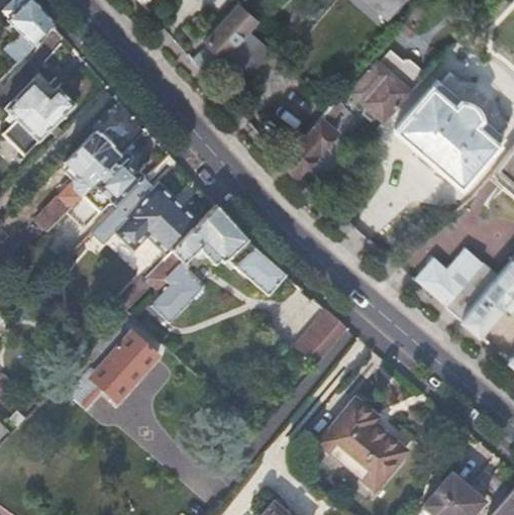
[(9,0),(0,9),(0,13),(19,36),(4,52),(6,56),(0,62),(0,69),(7,77),(33,50),(32,48),(55,27),(30,0),(9,0)]
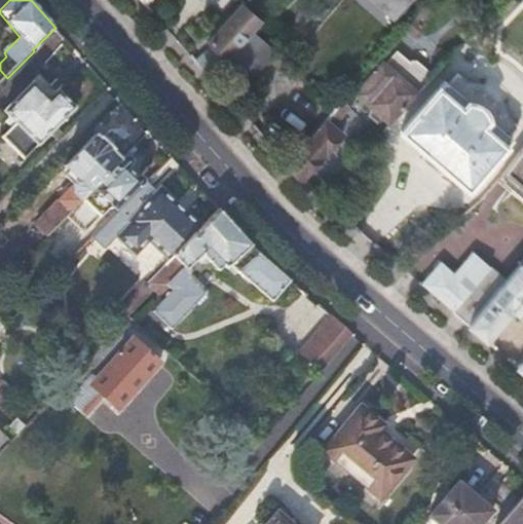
[(369,0),(396,24),(416,0),(369,0)]
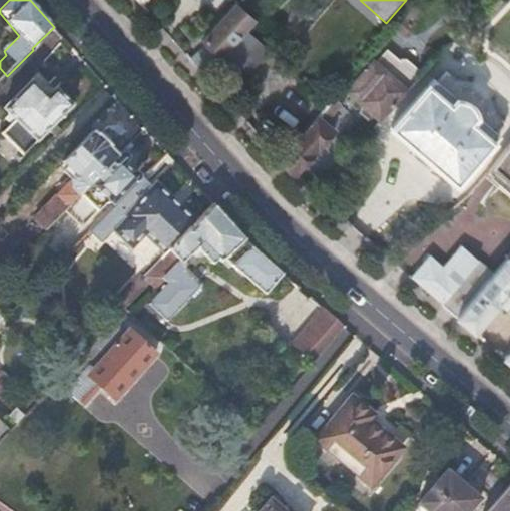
[(418,2),(402,21),(408,26),(424,7),(418,2)]
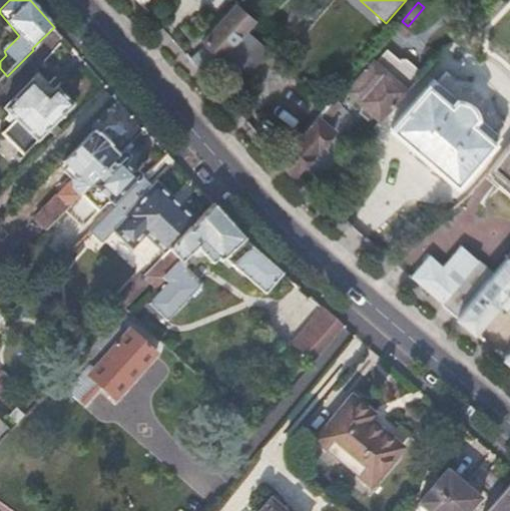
[(239,6),(204,43),(207,47),(192,59),(206,75),(222,61),(226,57),(242,39),(258,22),(239,6)]
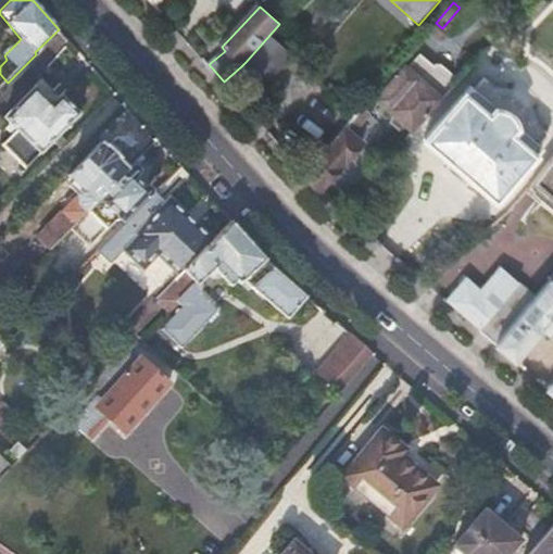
[(246,62),(266,83),(284,62),(263,42),(246,62)]
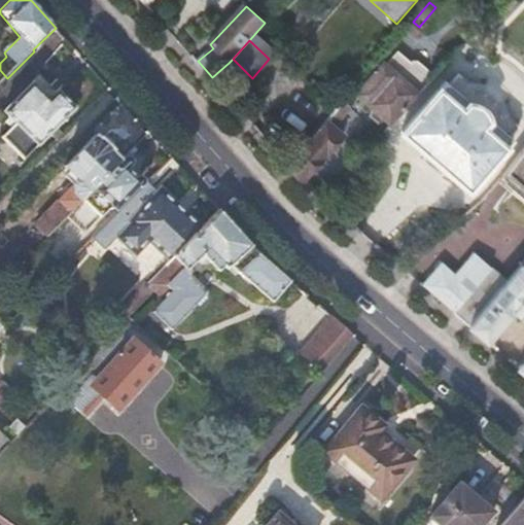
[(229,63),(247,82),(252,78),(233,59),(229,63)]
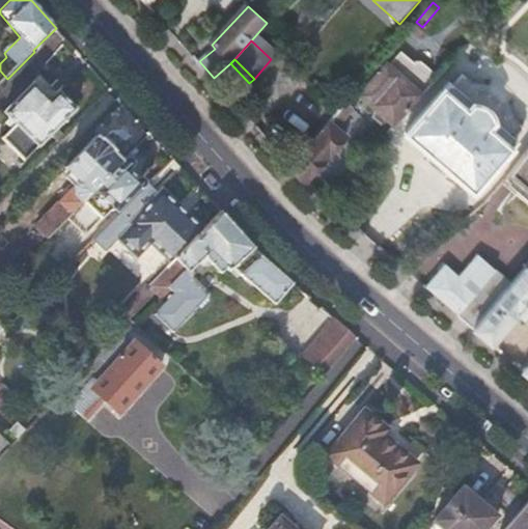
[(393,68),(366,99),(394,124),(422,93),(393,68)]
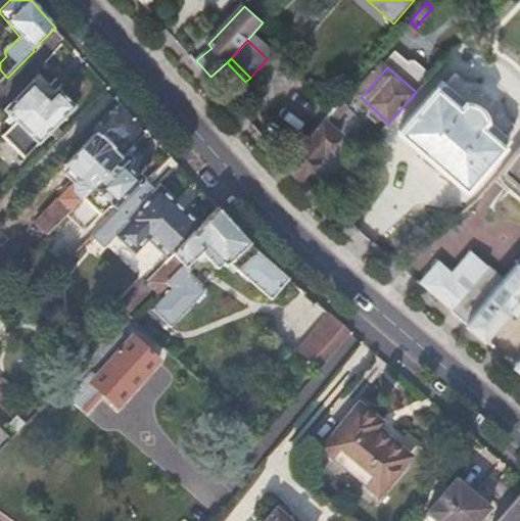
[(25,159),(75,109),(58,92),(49,100),(34,86),(6,112),(17,125),(3,139),(25,159)]
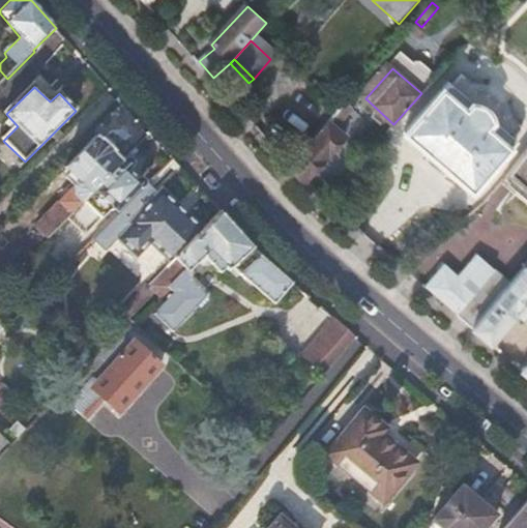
[(409,134),(474,193),(513,149),(446,89),(409,134)]
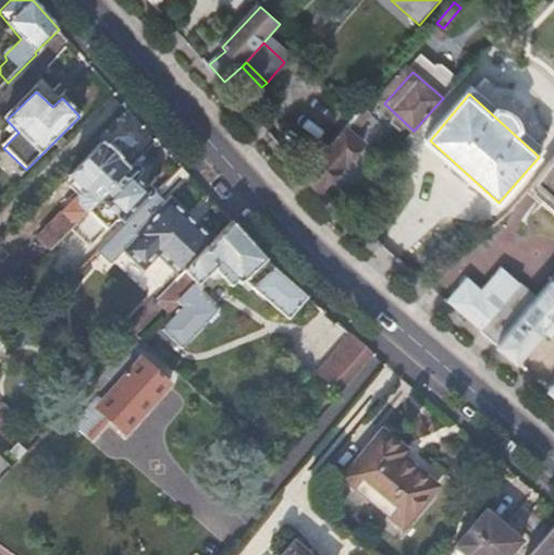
[(348,126),(330,147),(307,174),(324,193),(366,144),(356,135),(379,107),(371,100),(348,126)]
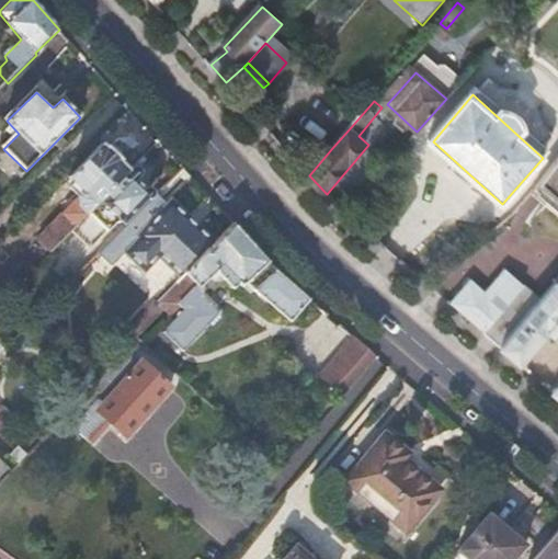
[(328,106),(309,127),(332,148),(351,127),(328,106)]
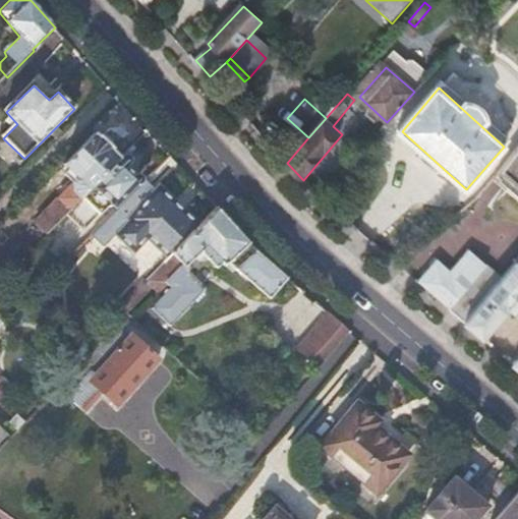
[(66,168),(70,174),(67,177),(76,187),(36,228),(47,238),(62,224),(84,202),(122,162),(113,151),(115,150),(104,138),(101,139),(98,136),(66,168)]
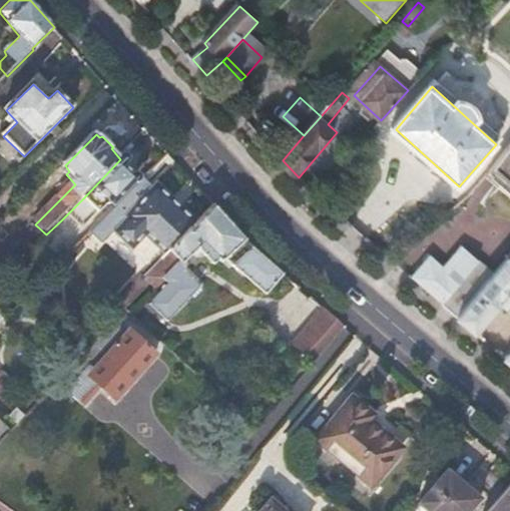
[(509,146),(491,173),(503,184),(509,173),(509,146)]
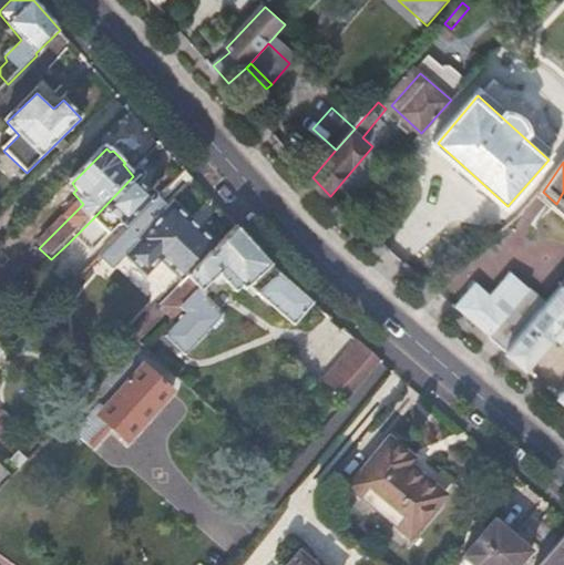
[(133,176),(92,219),(110,236),(122,225),(125,227),(153,199),(139,185),(140,183),(143,181),(144,178),(144,175),(140,170),(133,176)]
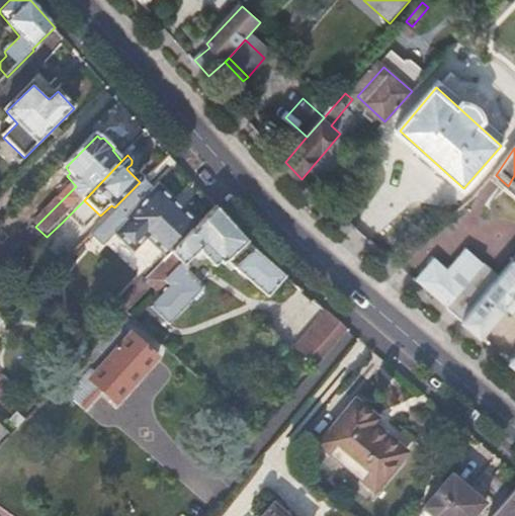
[(134,220),(120,234),(137,248),(150,235),(171,255),(200,226),(161,187),(134,217),(134,220)]
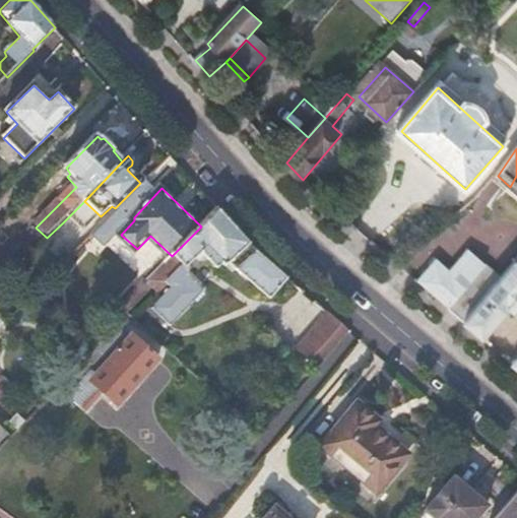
[(201,227),(172,256),(146,282),(153,289),(163,299),(152,309),(170,325),(194,301),(199,304),(206,297),(206,287),(186,268),(202,253),(218,267),(224,263),(227,265),(231,261),(272,297),(291,277),(250,242),(219,208),(201,227)]
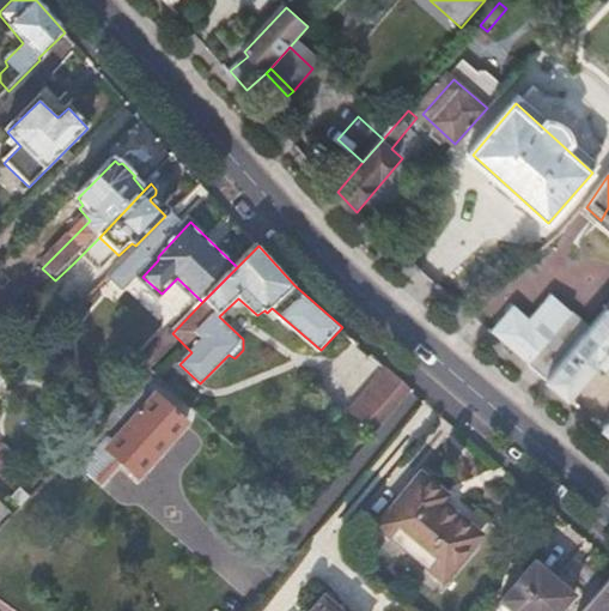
[(73,264),(55,280),(62,288),(79,271),(73,264)]
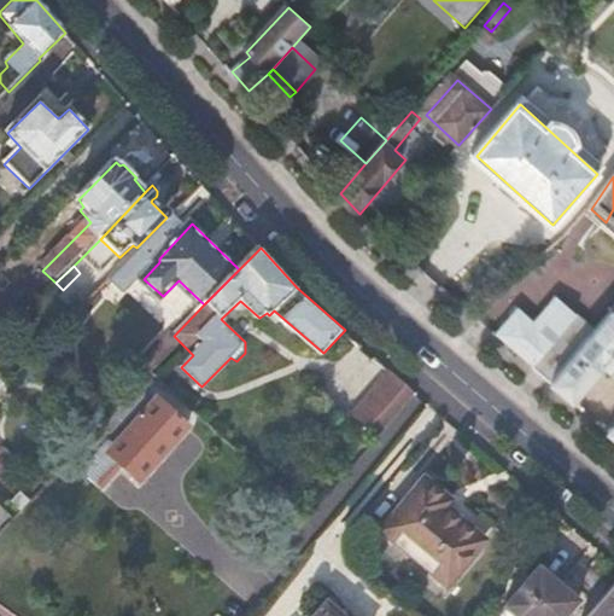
[(493,332),(550,381),(596,330),(556,294),(533,320),(516,306),(493,332)]
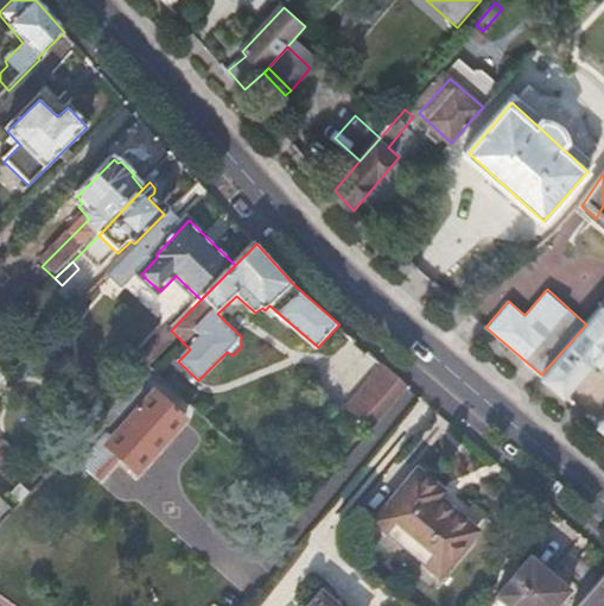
[(586,324),(541,374),(564,393),(595,359),(603,366),(603,416),(598,423),(603,428),(603,305),(586,324)]
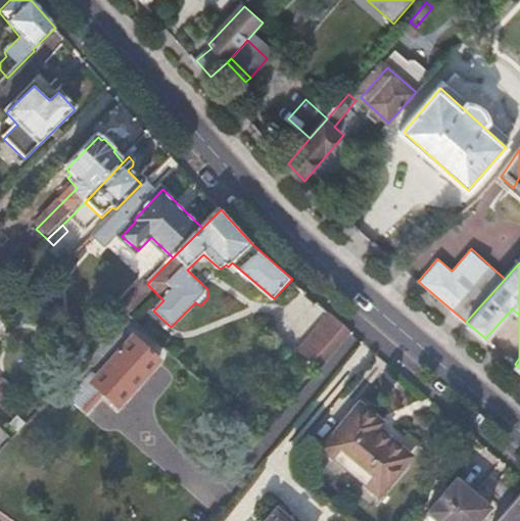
[(330,312),(298,349),(319,367),(328,356),(351,330),(330,312)]
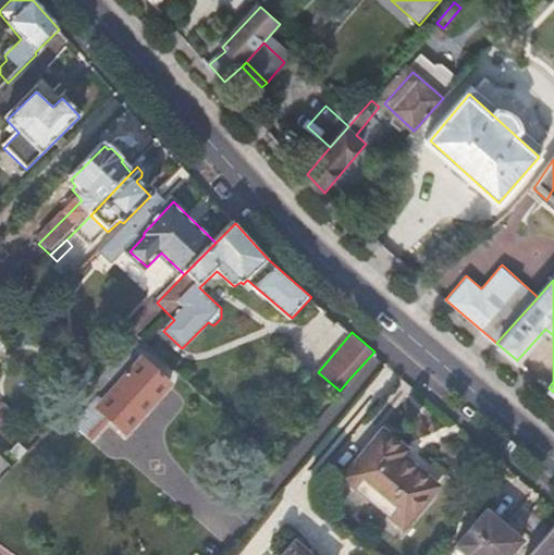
[(125,350),(91,385),(91,386),(101,396),(71,427),(89,445),(111,422),(127,436),(172,386),(144,361),(142,365),(125,350)]
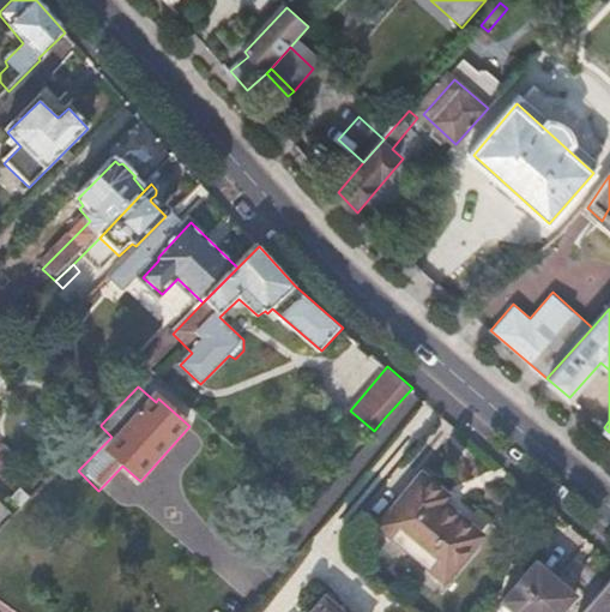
[(382,528),(436,575),(472,531),(447,508),(452,502),(426,479),(382,528)]
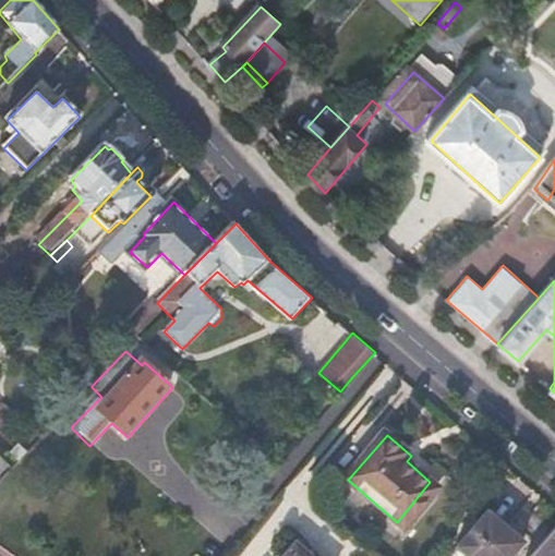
[(0,448),(0,483),(17,466),(0,448)]
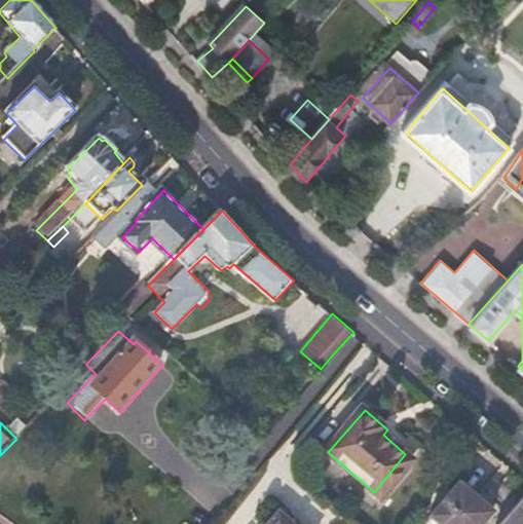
[(414,462),(405,454),(374,492),(383,499),(414,462)]
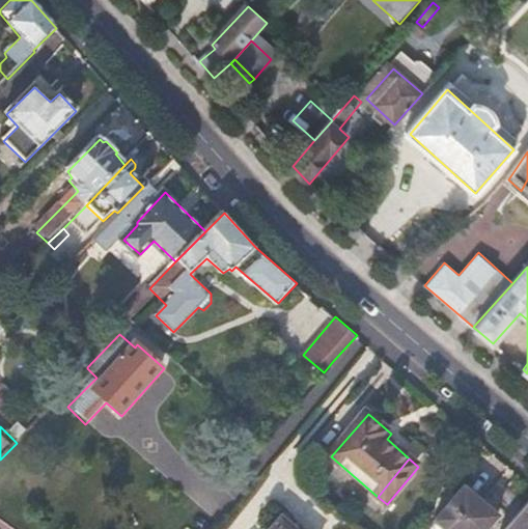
[(465,491),(437,523),(443,528),(490,528),(499,519),(465,491)]
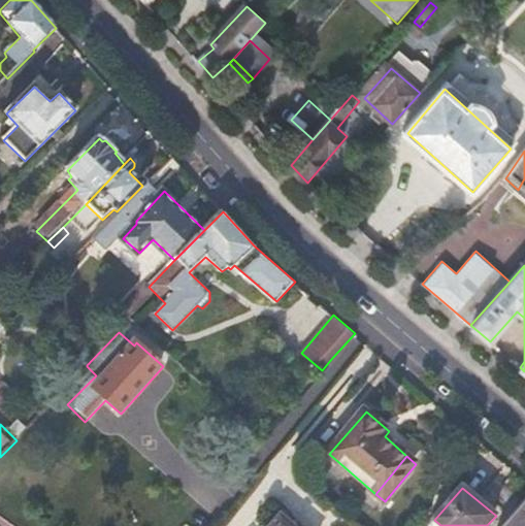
[(524,499),(502,525),(524,525),(524,499)]
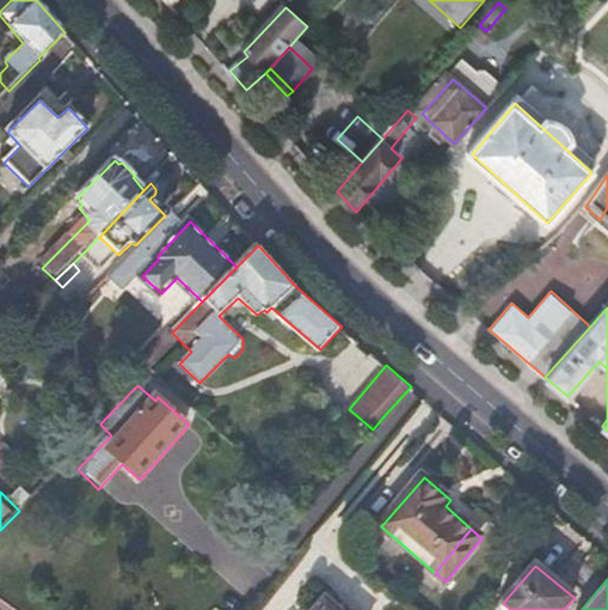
[(345,609),(326,593),(312,609),(345,609)]
